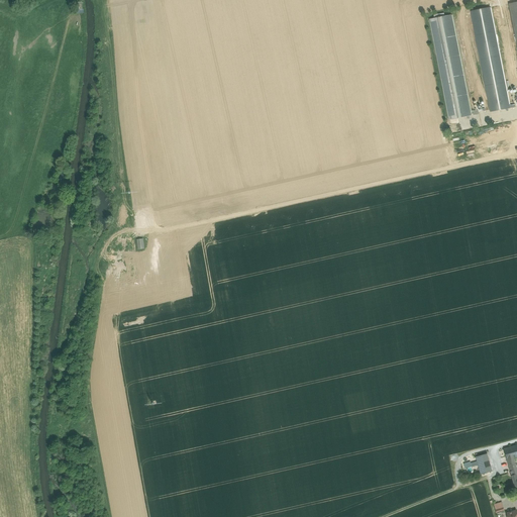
[(490,8),(472,11),(491,112),(515,107),(515,104),(509,105),(490,8)]
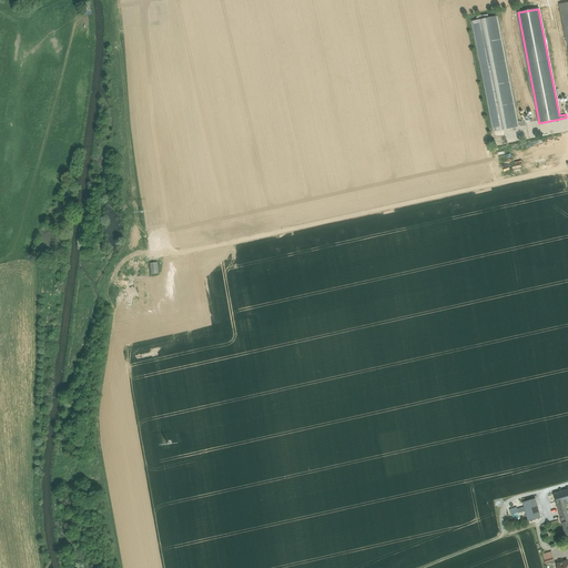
[(496,17),(473,21),(494,132),(518,128),(496,17)]
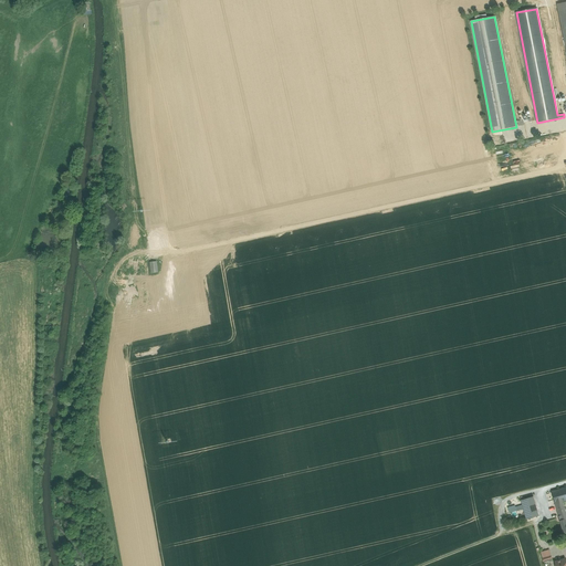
[(161,274),(160,263),(152,264),(153,275),(161,274)]
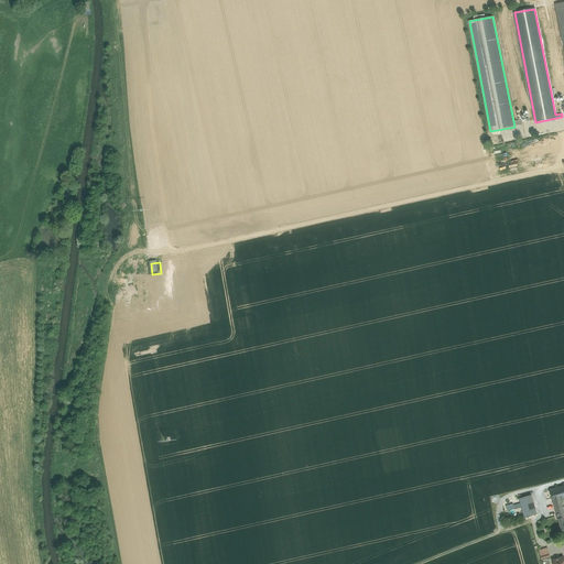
[(563,485),(550,490),(553,502),(559,500),(563,499),(563,485)]
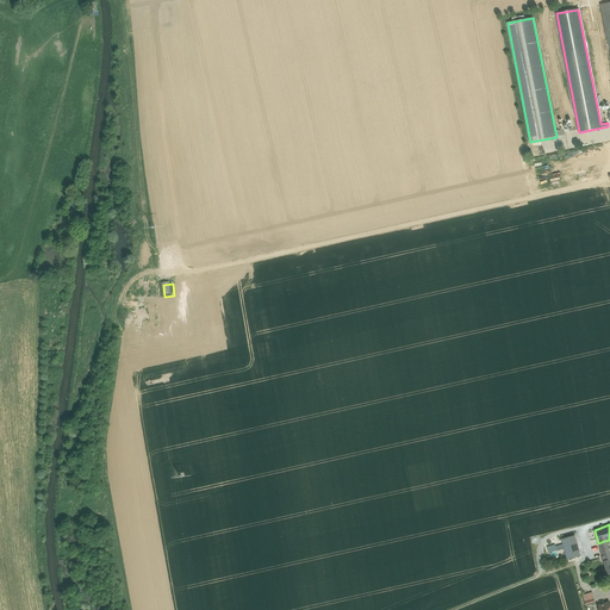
[(576,536),(562,539),(568,560),(582,556),(576,536)]
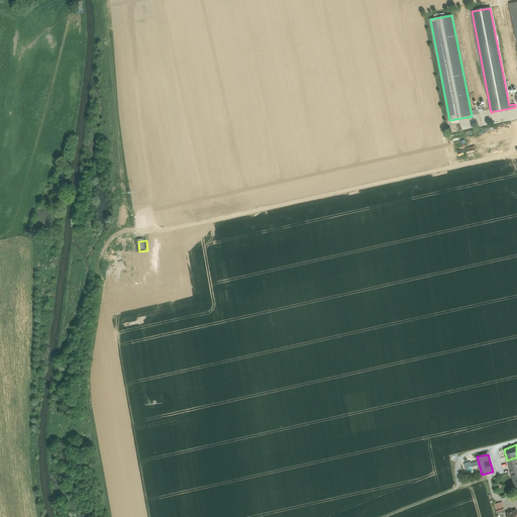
[(502,503),(494,505),(497,513),(504,511),(502,503)]
